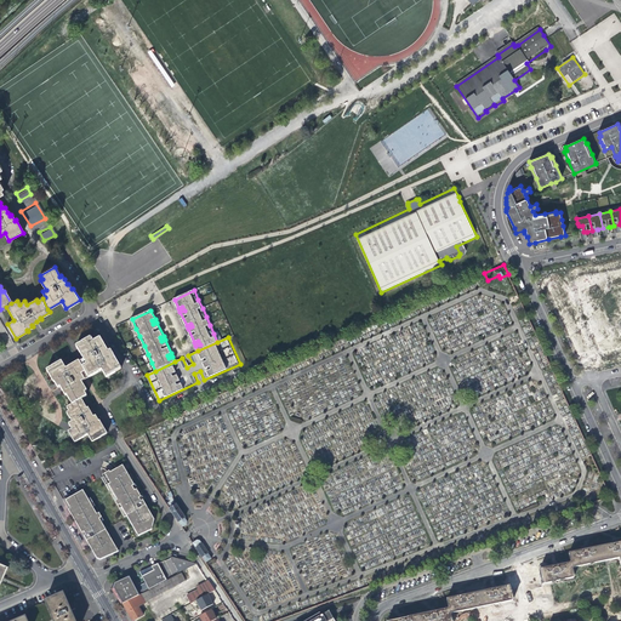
[(83,360),(78,363),(87,379),(101,370),(106,377),(120,369),(109,351),(107,353),(103,346),(98,339),(92,342),(90,339),(75,347),(83,360)]
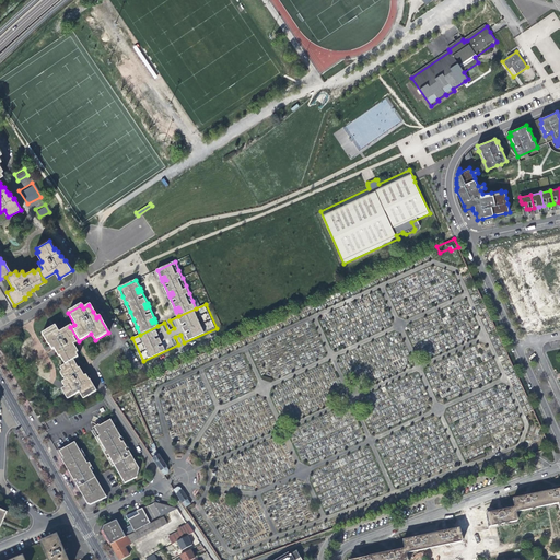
[(79,341),(70,327),(70,326),(58,333),(54,326),(53,327),(42,334),(48,346),(49,345),(53,350),(54,349),(59,357),(60,357),(66,365),(72,361),(74,360),(78,358),(76,354),(78,353),(72,345),(79,341)]
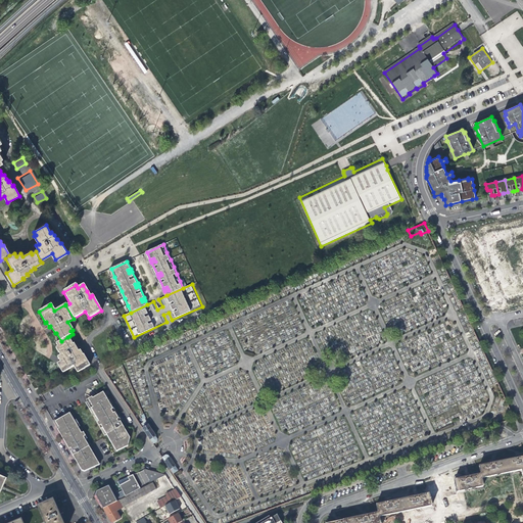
[(67,337),(61,341),(56,343),(58,346),(56,348),(60,355),(57,358),(60,363),(57,364),(60,369),(62,373),(74,367),(78,373),(90,366),(84,355),(83,357),(80,351),(78,352),(77,349),(76,347),(74,344),(73,345),(67,337)]
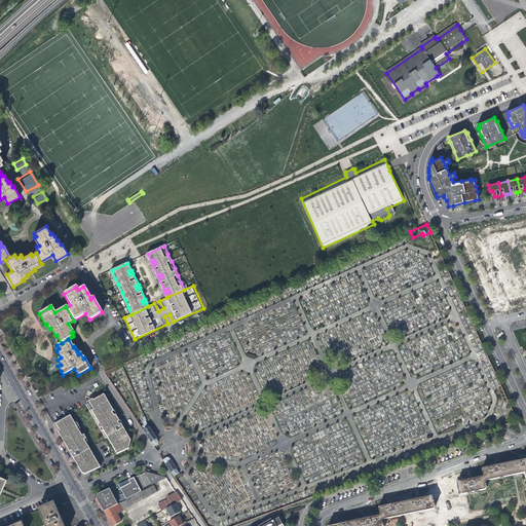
[(116,452),(126,447),(130,440),(121,423),(120,423),(119,424),(117,421),(119,420),(115,414),(113,410),(104,393),(89,402),(94,409),(91,411),(96,418),(99,423),(103,430),(108,438),(116,452)]
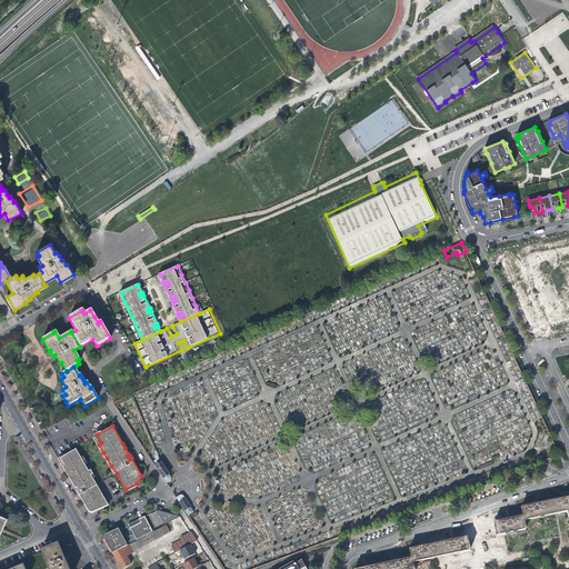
[(92,513),(108,506),(96,485),(92,479),(88,471),(85,465),(80,458),(76,450),(65,456),(60,459),(79,491),(77,492),(82,501),(89,512),(92,513)]
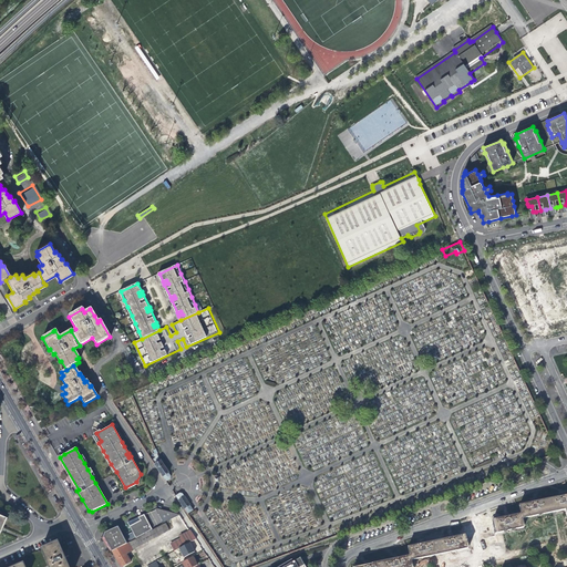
[(76,491),(79,490),(60,457),(64,454),(64,453),(58,457),(72,483),(76,491)]
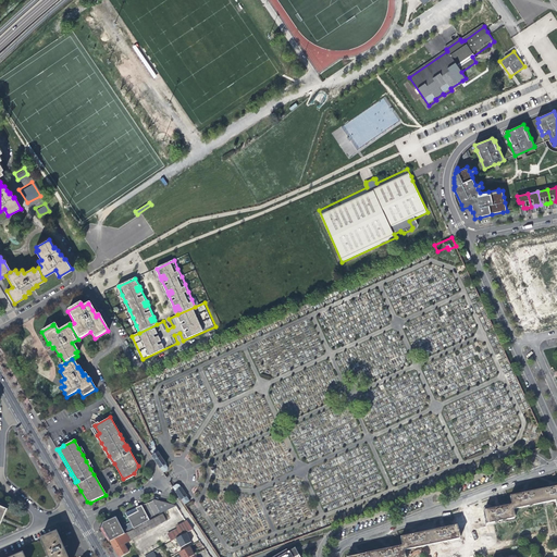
[(166,471),(166,469),(157,454),(151,457),(162,473),(166,471)]
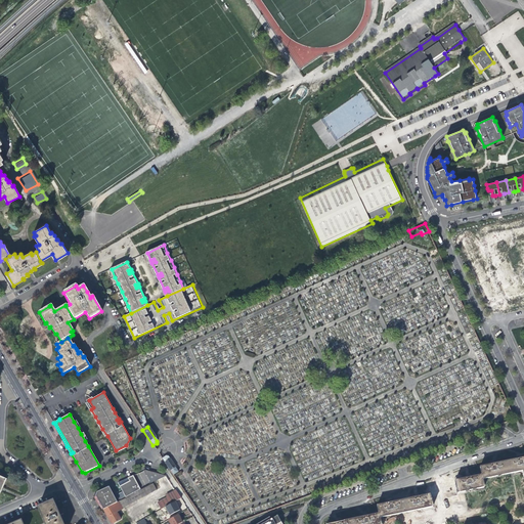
[(523,470),(523,457),(523,459),(522,457),(517,455),(515,460),(506,462),(509,474),(523,471),(523,470)]
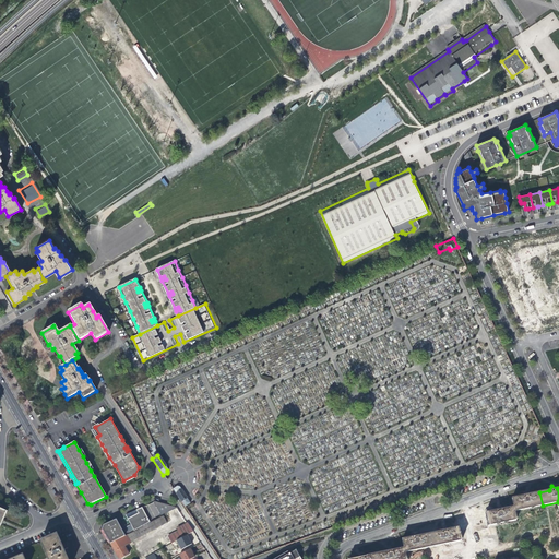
[(181,502),(187,499),(181,490),(176,494),(181,502)]
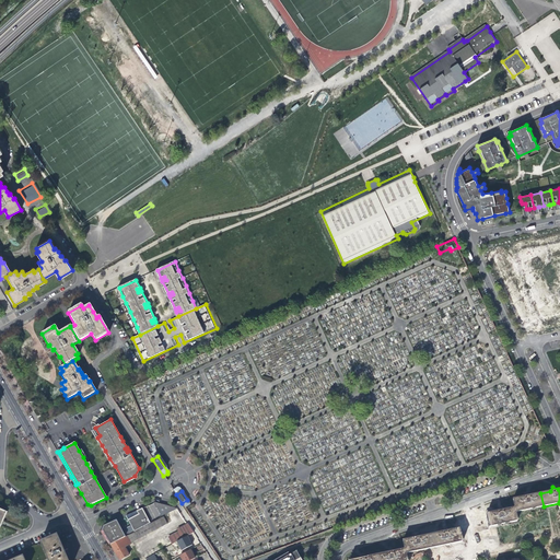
[(544,506),(540,493),(532,496),(524,492),(522,498),(513,499),(515,508),(516,513),(544,506)]
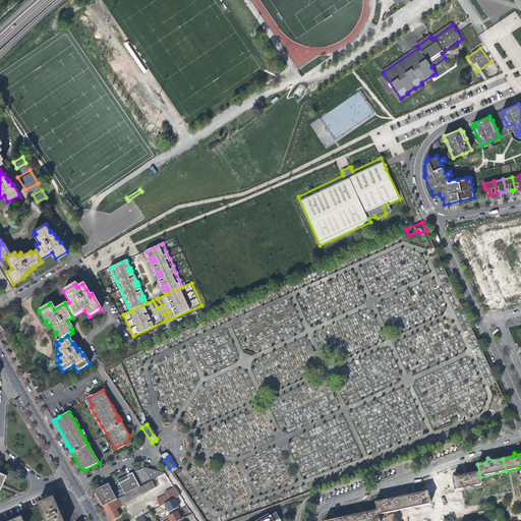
[(176,468),(174,465),(169,468),(171,471),(174,476),(178,473),(175,469),(176,468)]
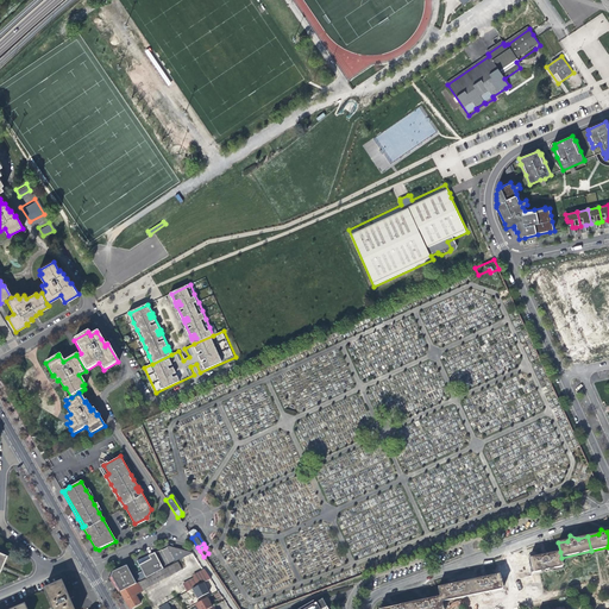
[(532,576),(540,573),(563,569),(562,558),(560,552),(550,554),(546,551),(542,553),(542,554),(538,554),(528,557),(532,576)]
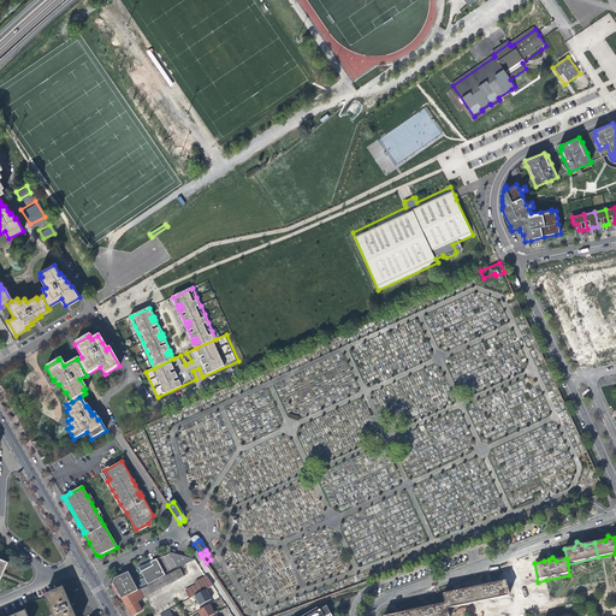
[(152,567),(141,573),(147,585),(165,576),(157,560),(150,563),(152,567)]
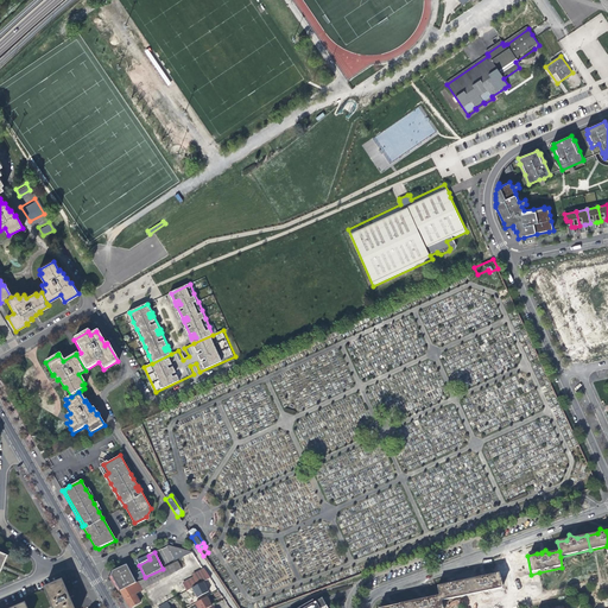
[(132,586),(120,591),(126,602),(130,607),(131,607),(139,603),(134,595),(143,590),(143,589),(181,569),(177,562),(139,582),(135,583),(132,586)]
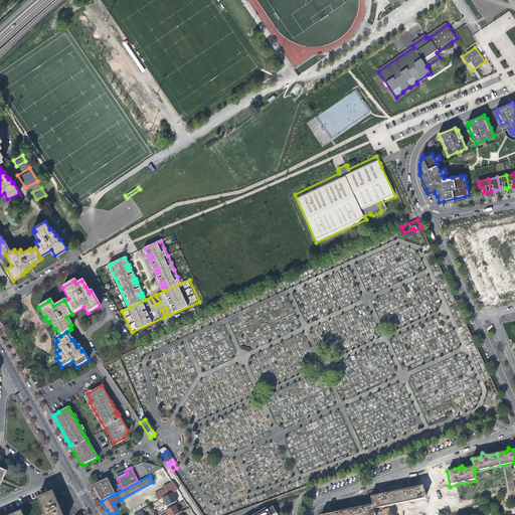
[(107,480),(96,485),(95,488),(97,492),(98,494),(102,501),(112,496),(115,494),(107,480)]
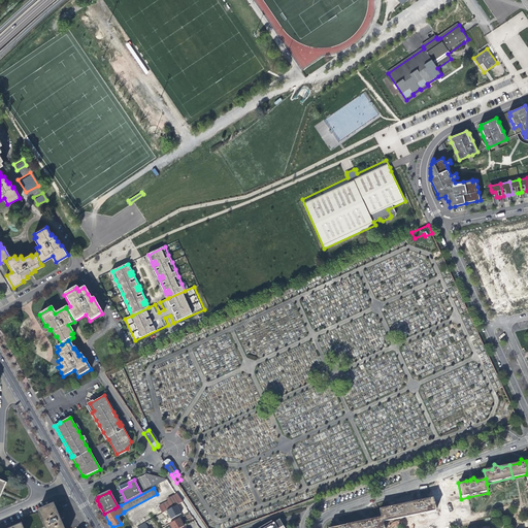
[(166,499),(167,501),(171,508),(183,502),(176,494),(166,499)]
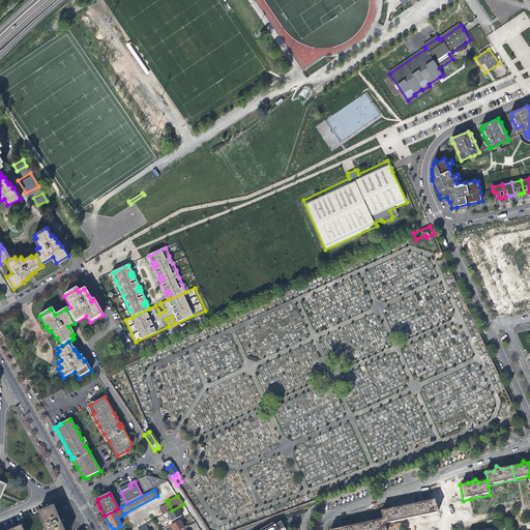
[(418,519),(438,514),(437,506),(435,500),(427,502),(424,499),(421,501),(417,502),(408,503),(411,520),(418,519)]
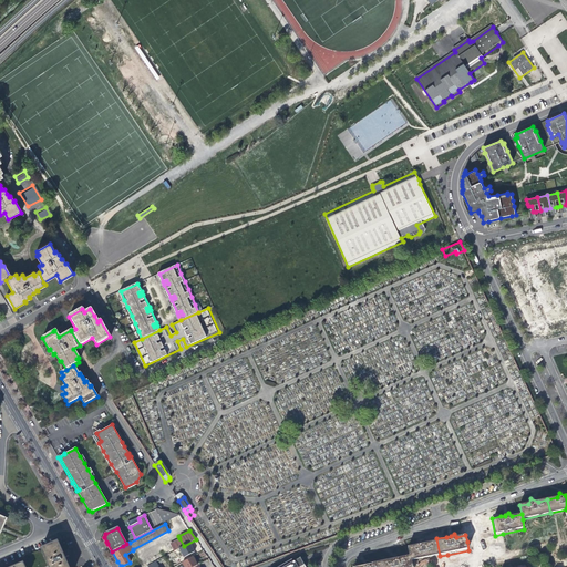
[(174,552),(184,546),(179,538),(169,544),(174,552)]
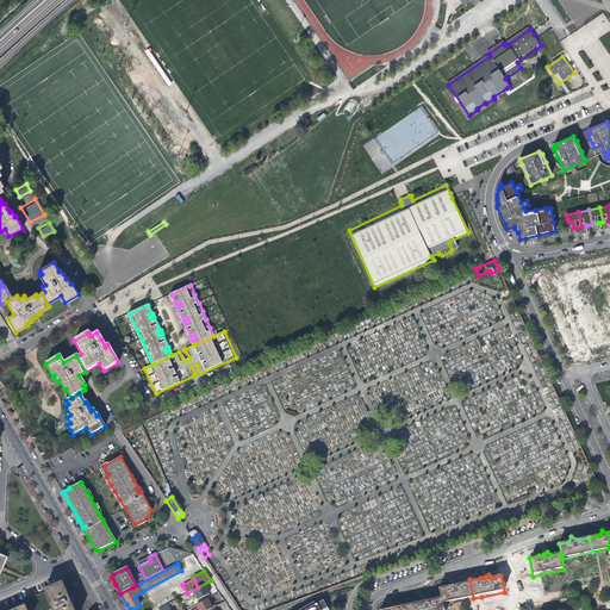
[(466,601),(473,598),(470,579),(461,580),(458,580),(447,587),(439,589),(441,598),(442,605),(466,601)]
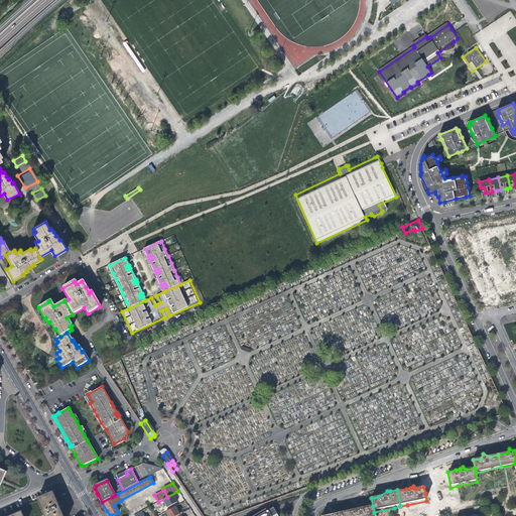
[(184,500),(178,492),(171,496),(174,501),(177,504),(184,500)]
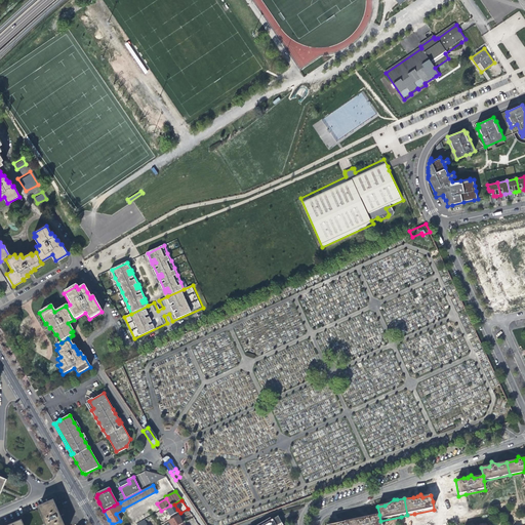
[(64,524),(61,518),(54,502),(39,509),(40,512),(40,513),(43,520),(43,519),(45,524),(64,524)]
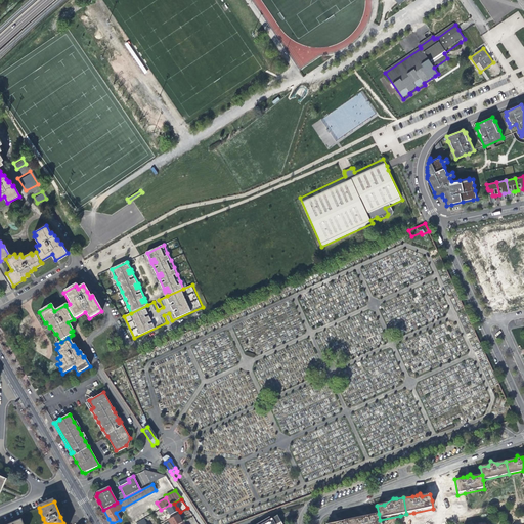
[(353,523),(380,523),(380,520),(379,514),(369,516),(366,513),(360,518),(352,520),(353,523)]
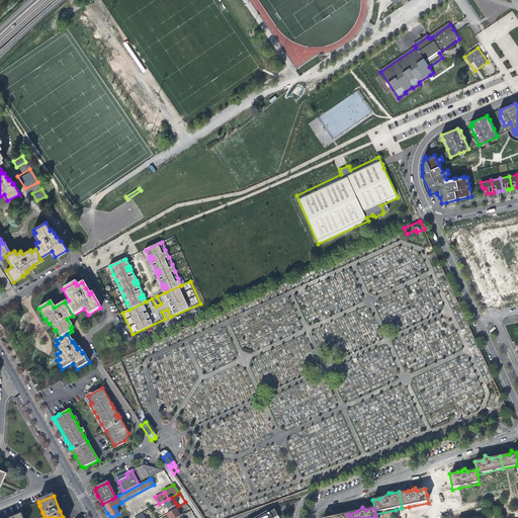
[(182,517),(181,516),(180,517),(178,513),(176,509),(166,515),(168,517),(182,517)]
